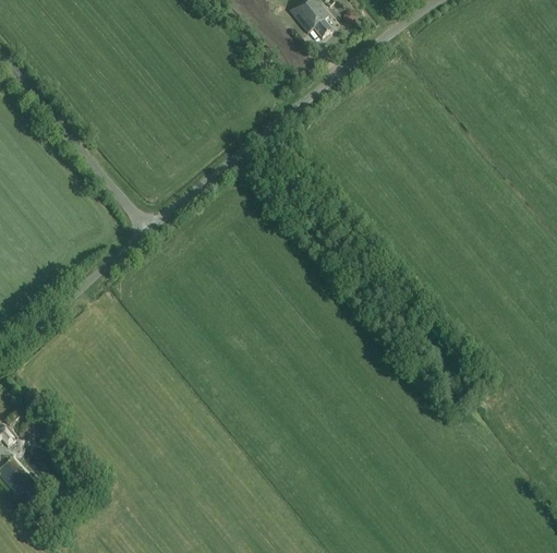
[(331,27),(323,17),(328,13),(317,0),(298,0),(289,8),(307,31),(313,25),(321,35),(331,27)]
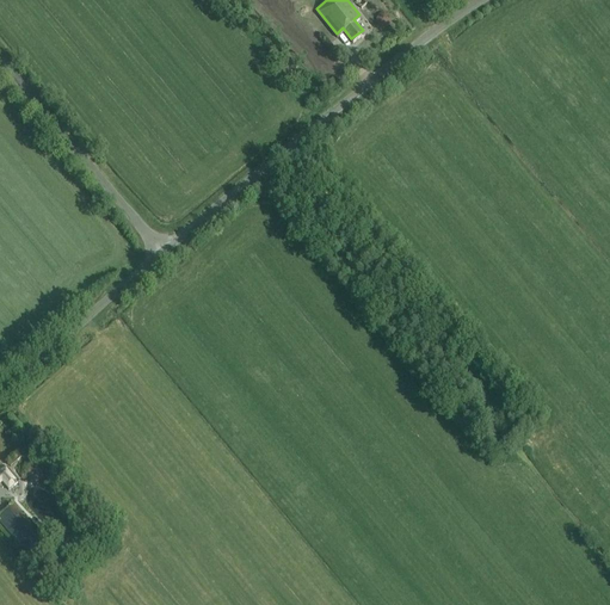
[(0,479),(1,477),(8,486),(17,479),(5,463),(0,467),(0,479)]
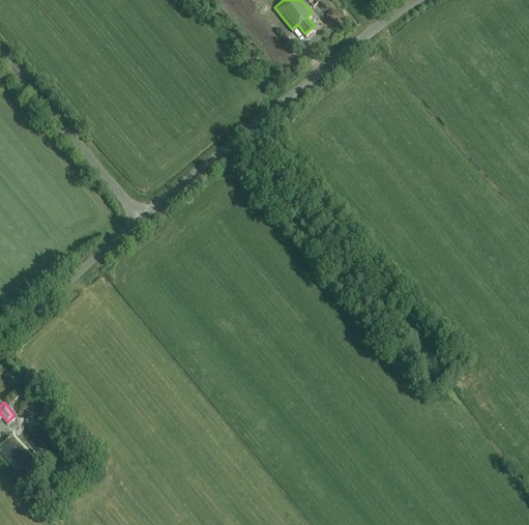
[(0,450),(22,476),(34,464),(28,457),(30,456),(10,433),(0,442),(0,450)]
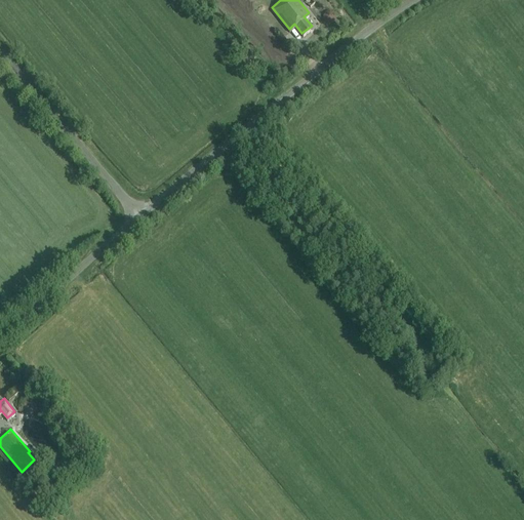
[(55,486),(49,478),(43,483),(49,491),(55,486)]
